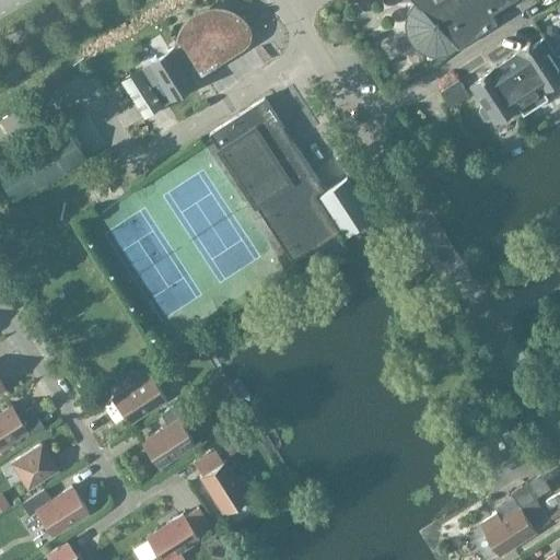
[(417,0),(418,1),(415,3),(408,13),(406,24),(409,37),(415,47),(424,54),(436,56),(451,54),(498,23),(492,14),(514,0),(417,0)]
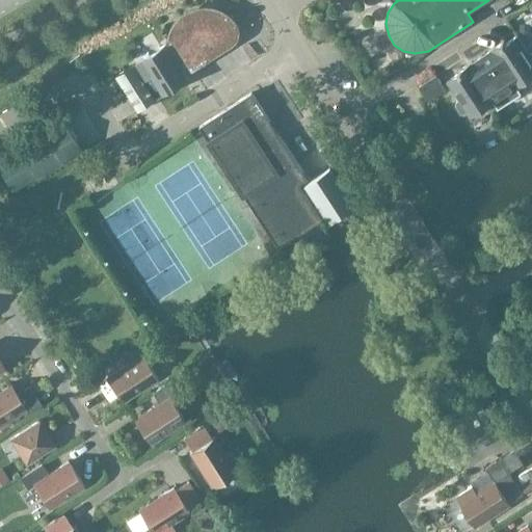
[(203,9),(200,9),(197,10),(193,11),(190,12),(188,14),(186,16),(183,17),(181,19),(179,21),(177,24),(176,27),(174,30),(173,33),(171,35),(171,37),(173,41),(136,63),(147,80),(152,77),(163,96),(188,80),(179,64),(185,59),(190,69),(224,47),(236,26),(234,25),(233,23),(231,20),(229,19),(227,17),(225,16),(221,12),(217,11),(215,10),(213,10),(210,9),(206,9),(203,9)]
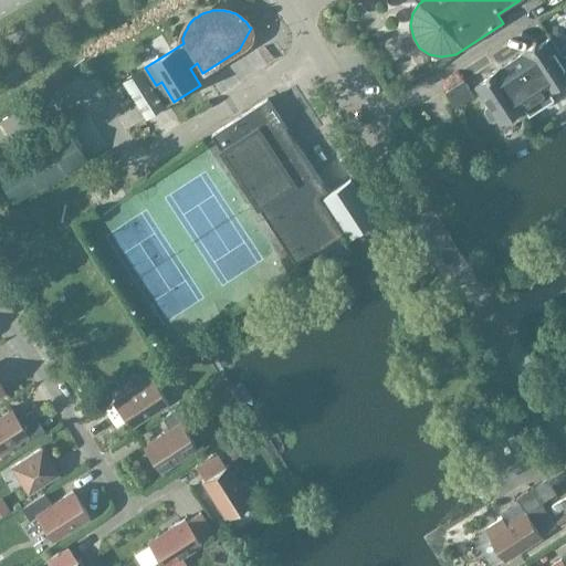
[(512,60),(542,106),(554,98),(549,93),(565,82),(565,55),(563,58),(551,40),(552,39),(552,38),(537,46),(535,44),(512,60)]
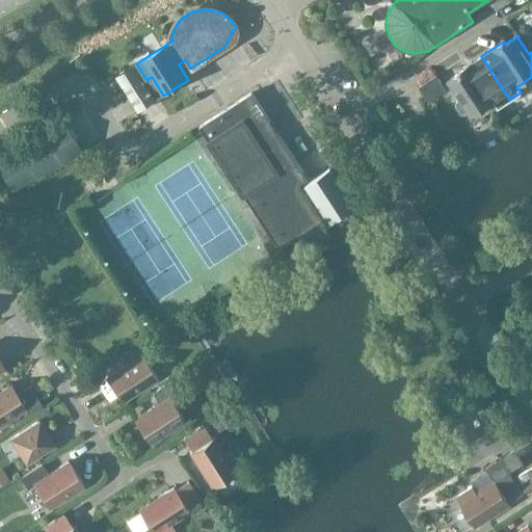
[(143,82),(121,47),(103,58),(126,94),(143,82)]
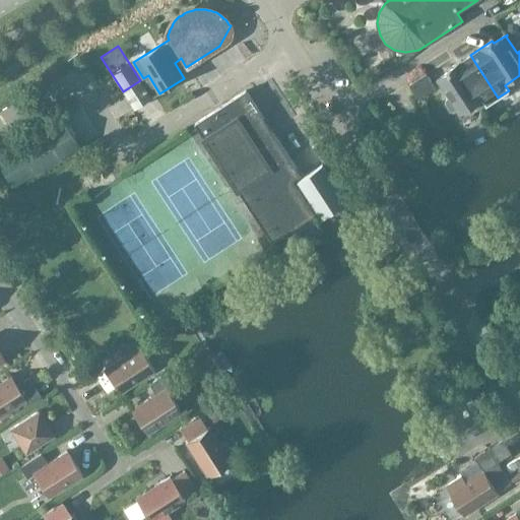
[(486,106),(498,98),(470,55),(448,69),(449,71),(437,80),(437,81),(438,80),(449,98),(446,100),(445,103),(450,111),(454,112),(457,109),(459,113),(458,114),(459,115),(483,100),(486,106)]
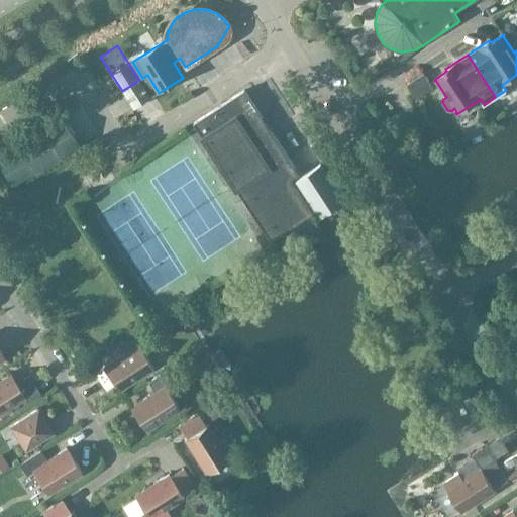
[(242,132),(264,119),(244,90),(223,104),(242,132)]
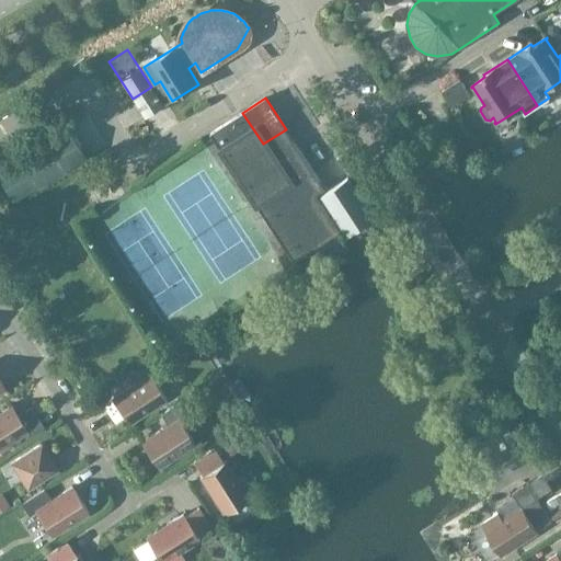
[(263,144),(242,113),(210,134),(270,225),(307,201),(302,194),(311,189),(302,175),(312,169),(286,129),(263,144)]
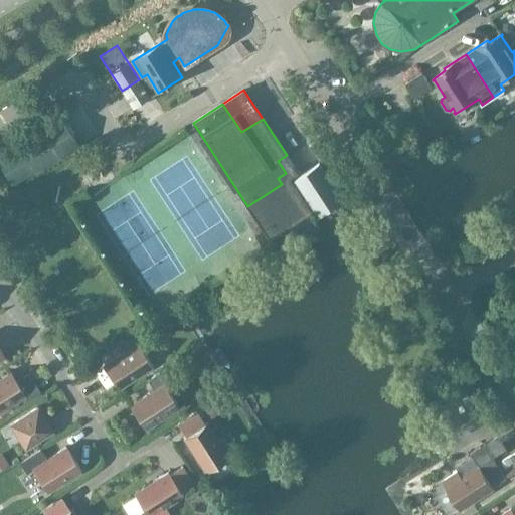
[(81,144),(64,117),(0,154),(0,166),(12,185),(81,144)]
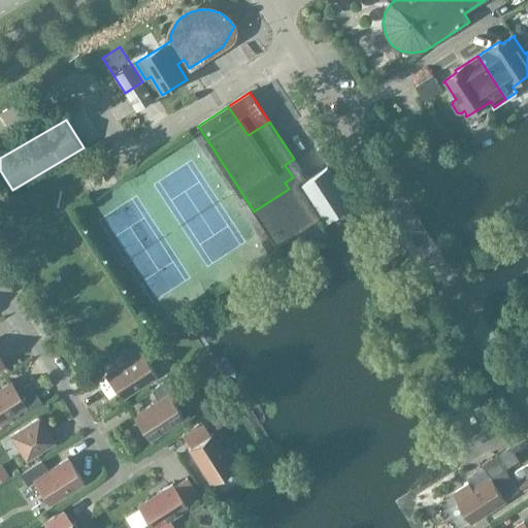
[(289,189),(254,211),(276,246),(320,219),(298,184),(306,178),(294,159),(285,165),(293,177),(285,183),(289,189)]
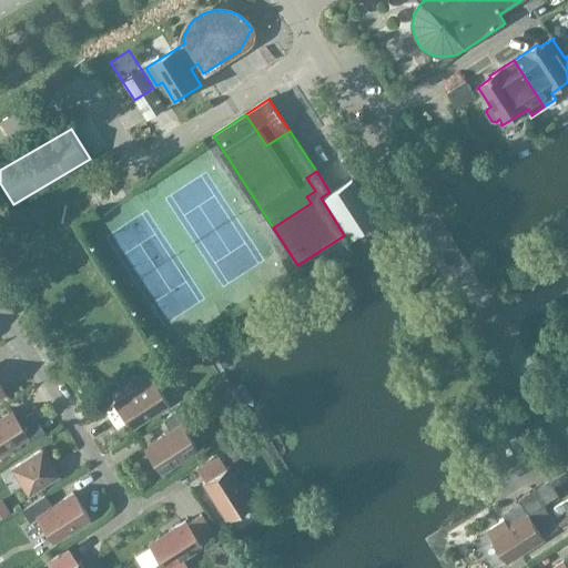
[(353,240),(378,222),(352,181),(325,198),(353,240)]
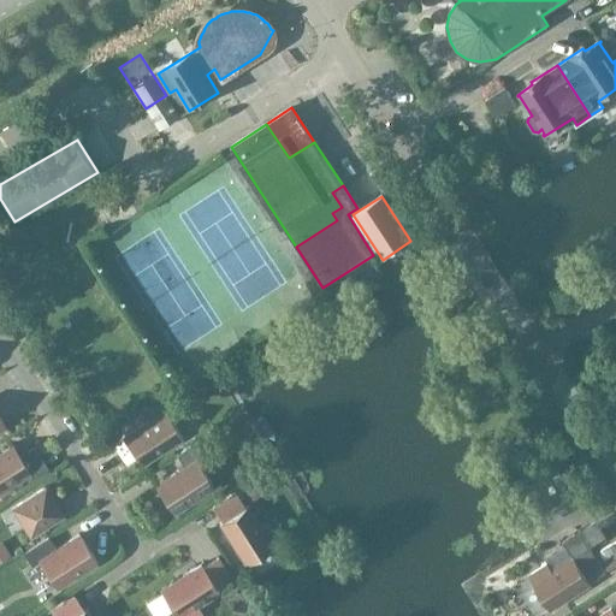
[(183,439),(165,410),(124,437),(142,465),(183,439)]
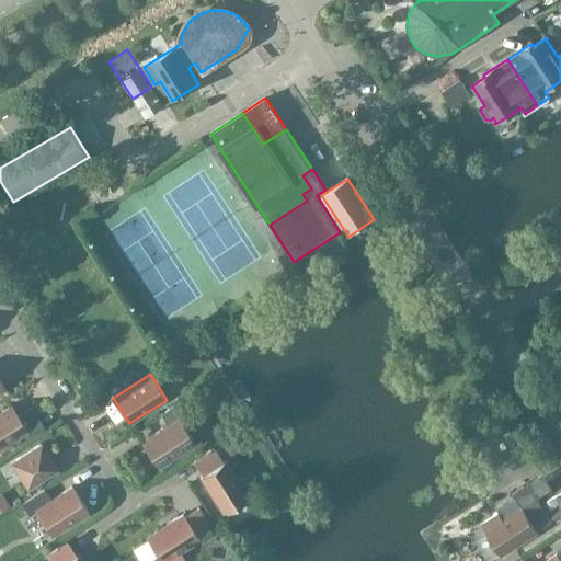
[(0,408),(20,396),(12,385),(4,389),(0,381),(0,408)]
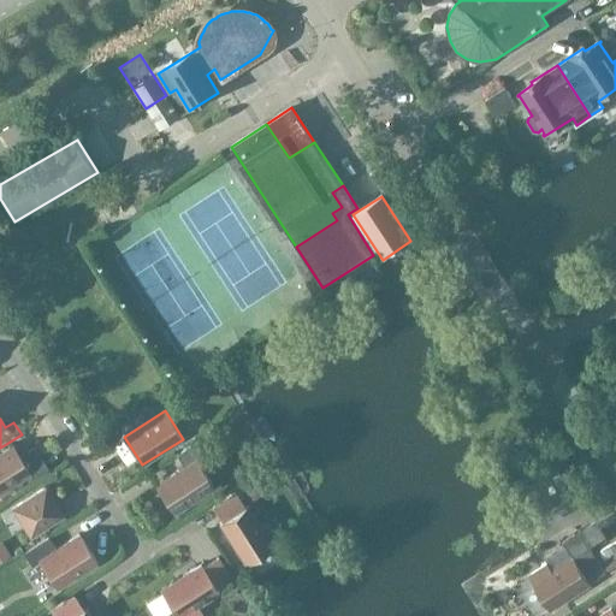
[(209,452),(201,438),(176,455),(184,467),(155,485),(173,514),(214,487),(196,461),(209,452)]
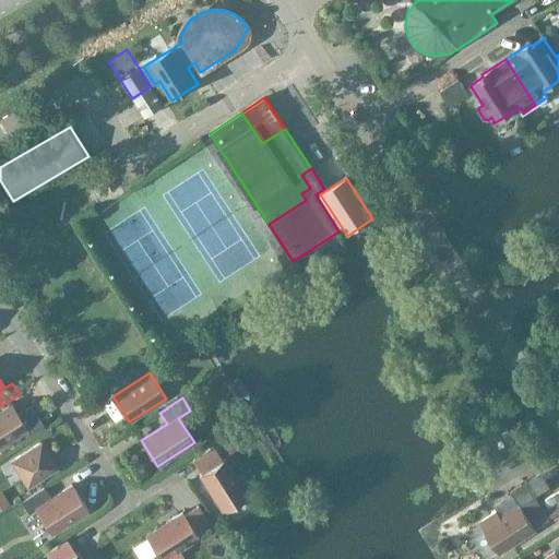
[(11,404),(0,411),(0,448),(27,430),(30,435),(43,425),(31,406),(18,415),(11,404)]
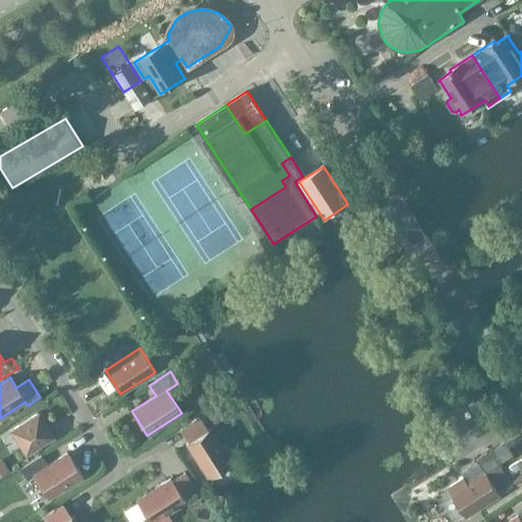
[(38,413),(10,431),(25,455),(53,437),(38,413)]
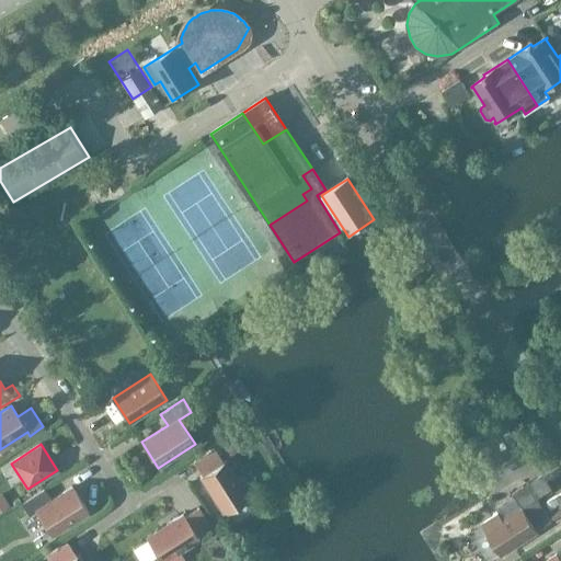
[(214,449),(194,461),(203,476),(199,477),(224,514),(254,494),(243,477),(238,480),(226,460),(222,462),(214,449)]
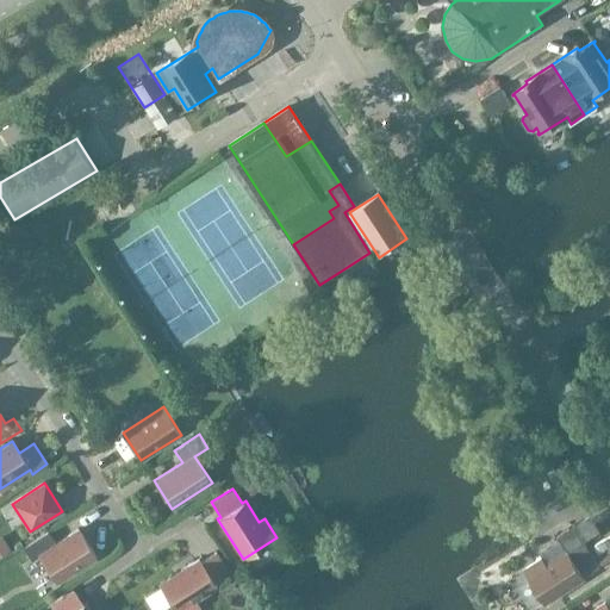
[(48,531),(23,548),(31,561),(39,556),(56,583),(97,558),(79,529),(55,543),(48,531)]
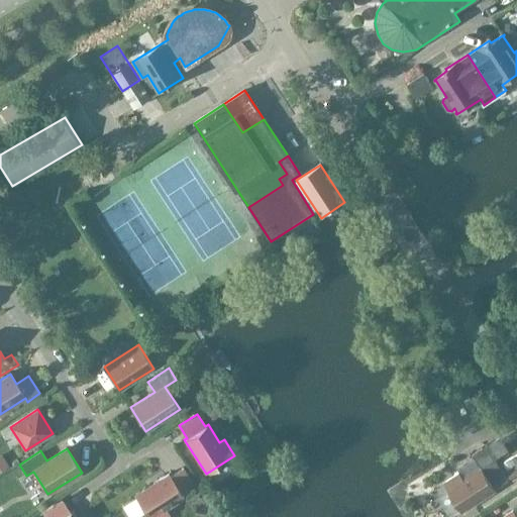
[(508,481),(494,460),(482,469),(481,467),(462,478),(459,473),(443,483),(462,512),(496,490),(495,489),(508,481)]
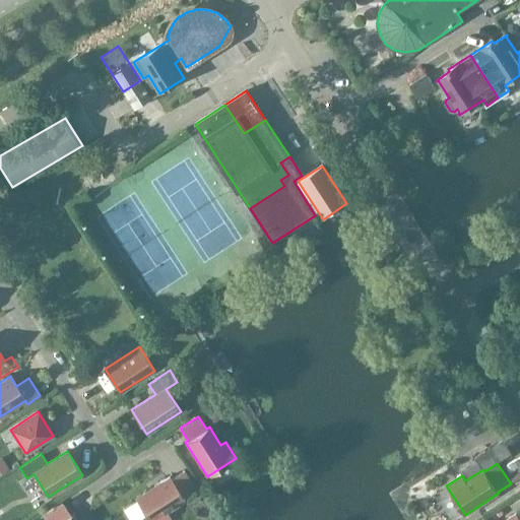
[(519,468),(510,475),(516,483),(519,480),(519,468)]
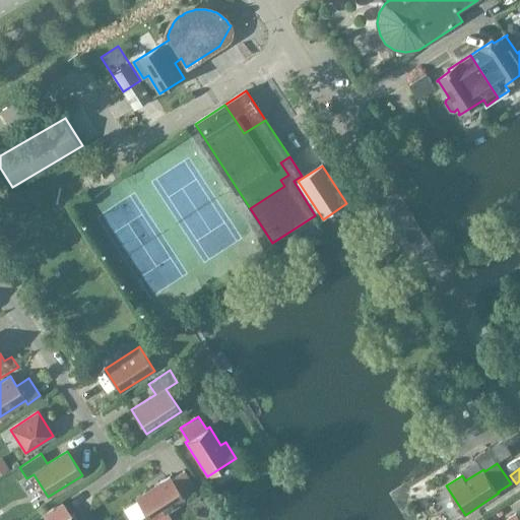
[(183,471),(171,478),(170,476),(135,499),(137,501),(123,510),(129,519),(137,519),(145,515),(148,519),(166,519),(170,517),(167,512),(185,501),(183,498),(195,490),(183,471)]
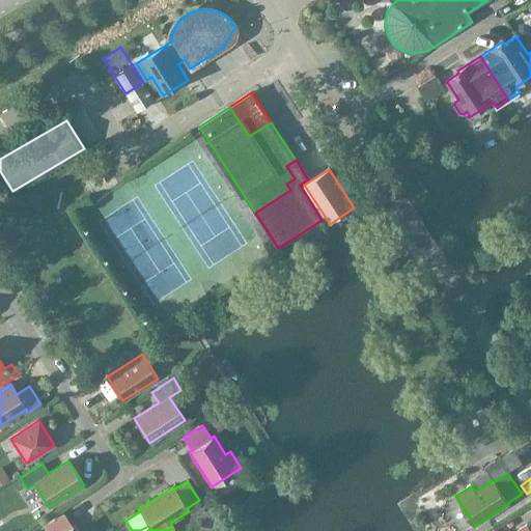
[(63,514),(45,526),(47,530),(78,530),(75,525),(72,527),(63,514)]
